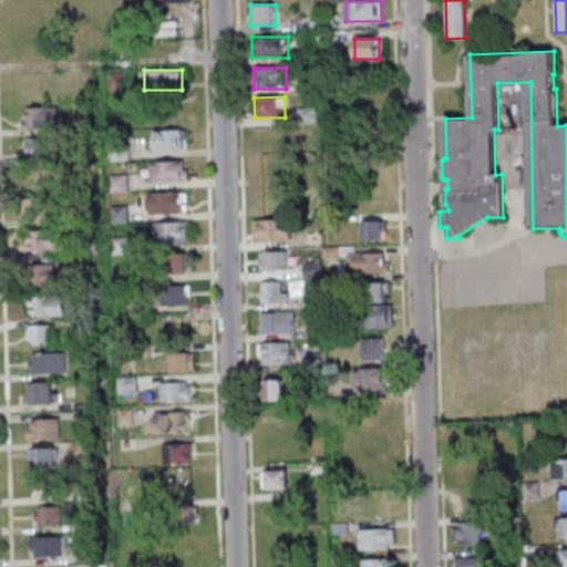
[(59,127),(59,107),(22,107),(22,127),(59,127)]
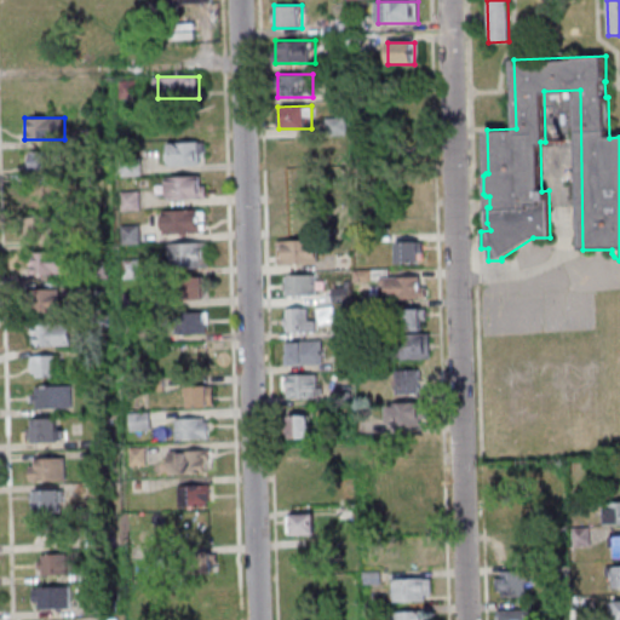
[(205,165),(205,142),(167,142),(167,165),(205,165)]
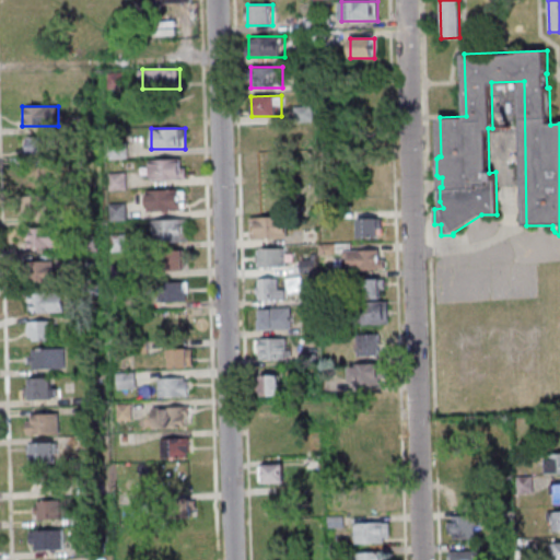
[(57,137),(23,137),(23,155),(57,155),(57,137)]
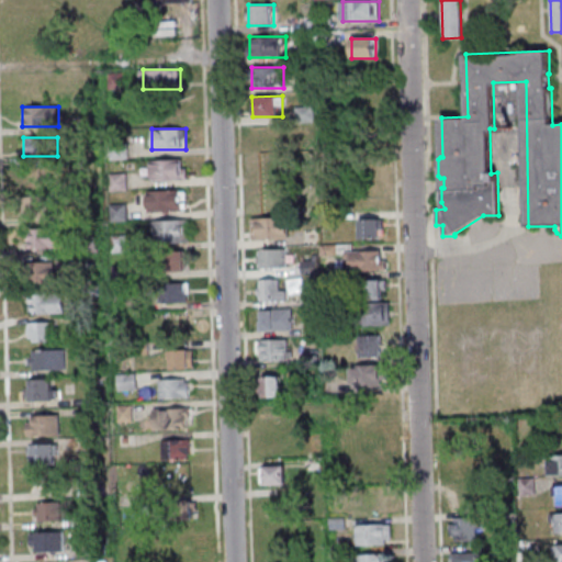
[(282,157),(250,157),(250,177),(282,177),(282,157)]
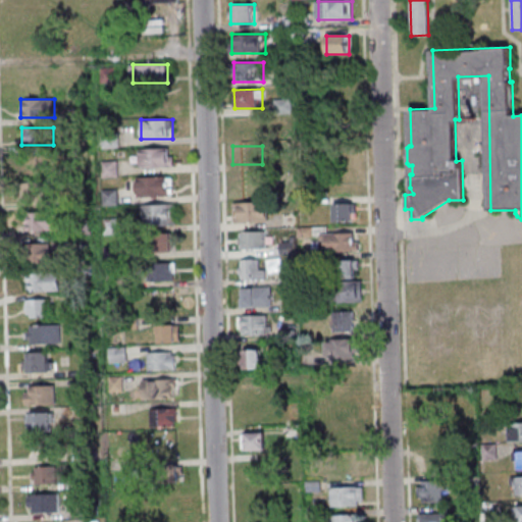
[(142,148),(142,166),(173,166),(173,148),(142,148)]
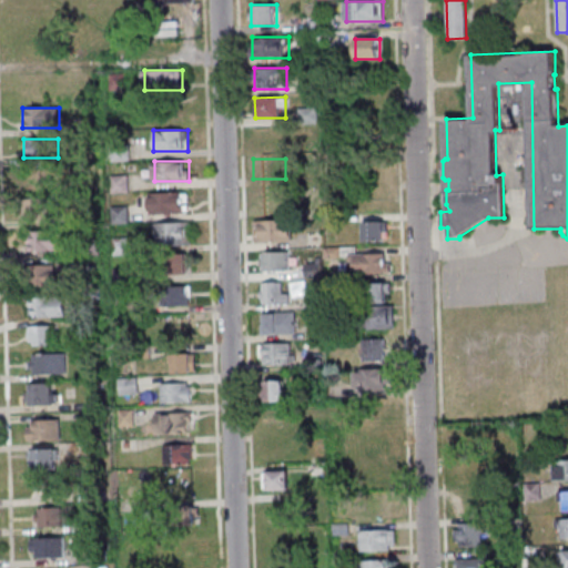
[(27,170),(27,189),(56,189),(56,170),(27,170)]
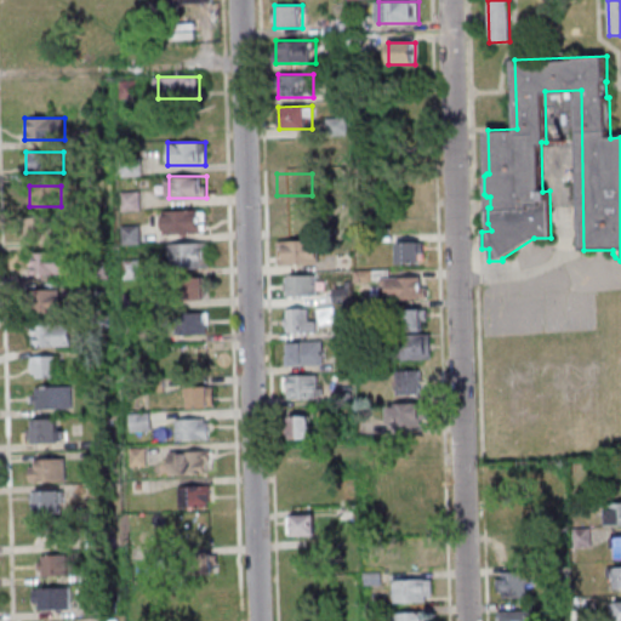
[(138,209),(138,194),(125,194),(125,209),(138,209)]
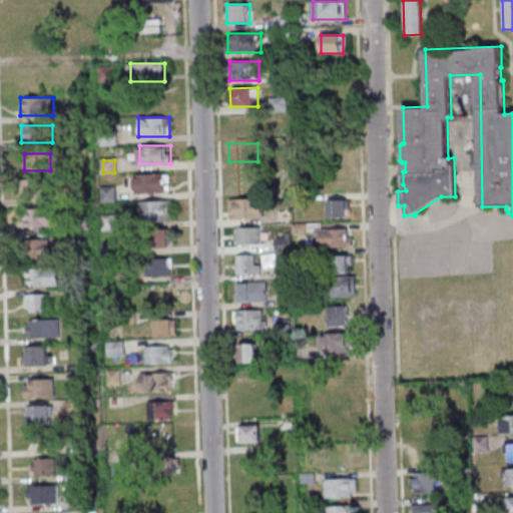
[(229,189),(250,189),(250,170),(229,170),(229,189)]
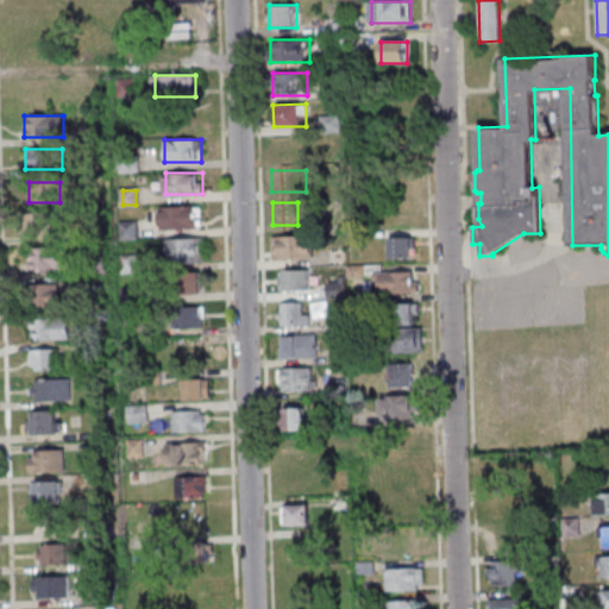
[(201,206),(161,206),(161,230),(201,230),(201,206)]
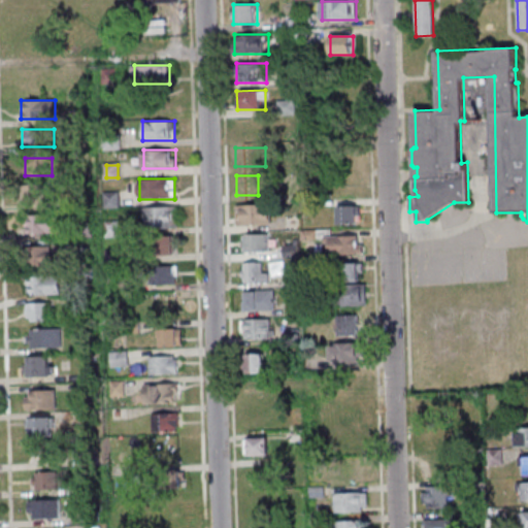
[(24,187),(24,204),(51,204),(51,187),(24,187)]
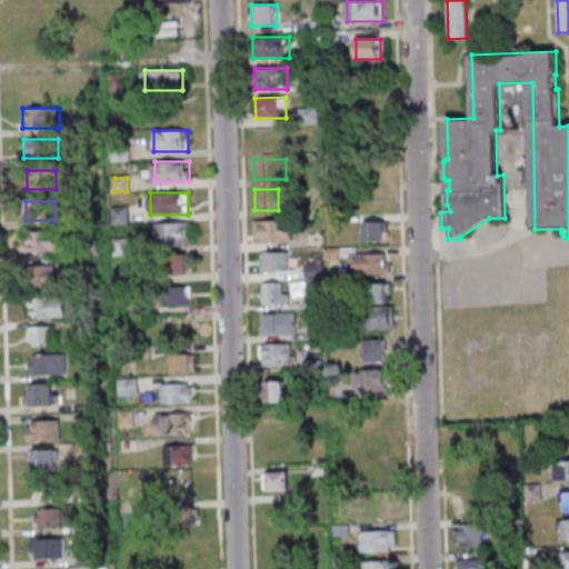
[(256,220),(256,241),(292,241),(292,220),(256,220)]
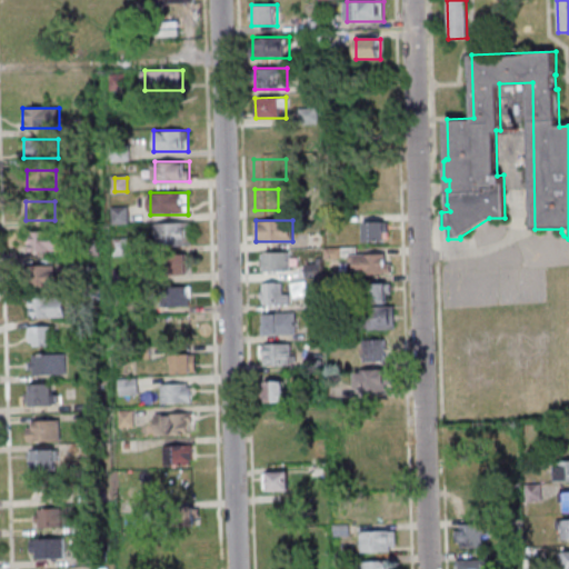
[(363,241),(389,241),(389,220),(363,220),(363,241)]
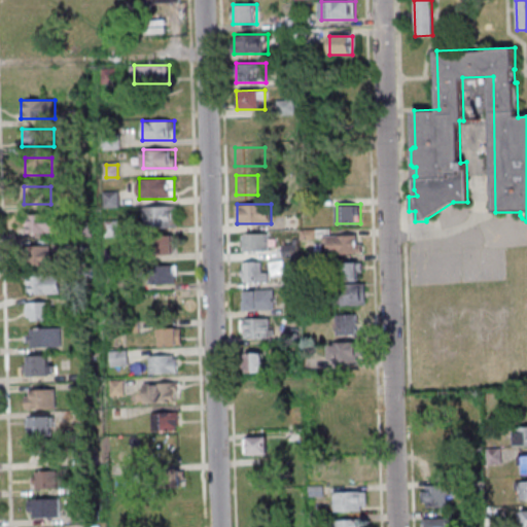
[(177,229),(177,207),(144,207),(144,229),(177,229)]
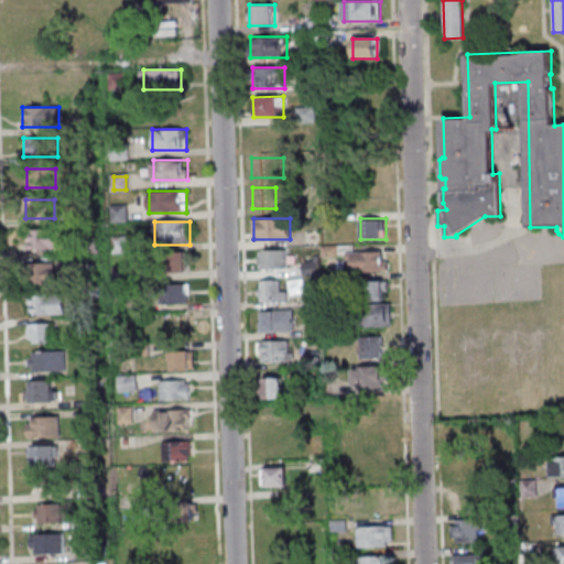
[(28,230),(28,249),(63,249),(63,230),(28,230)]
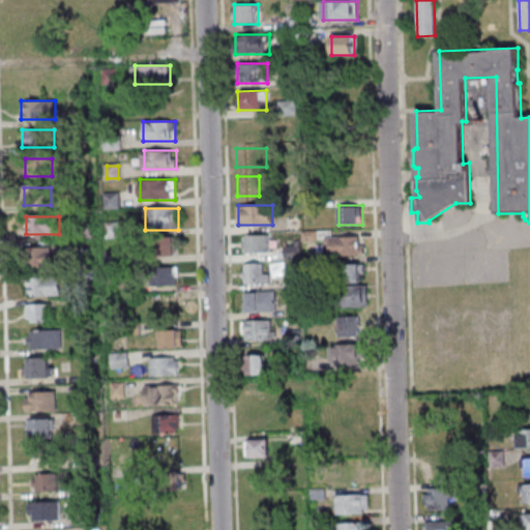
[(270,234),(243,234),(243,253),(270,253),(270,234)]
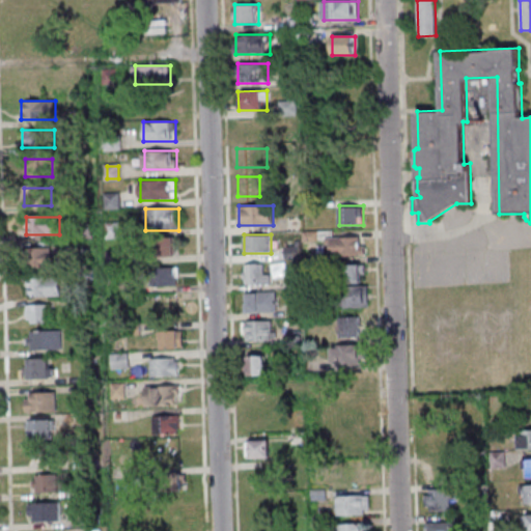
[(363,255),(363,236),(329,236),(329,255),(363,255)]
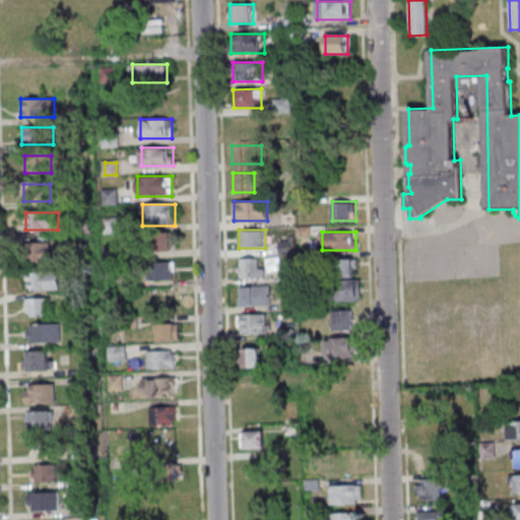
[(173,251),(173,234),(143,234),(143,251),(173,251)]
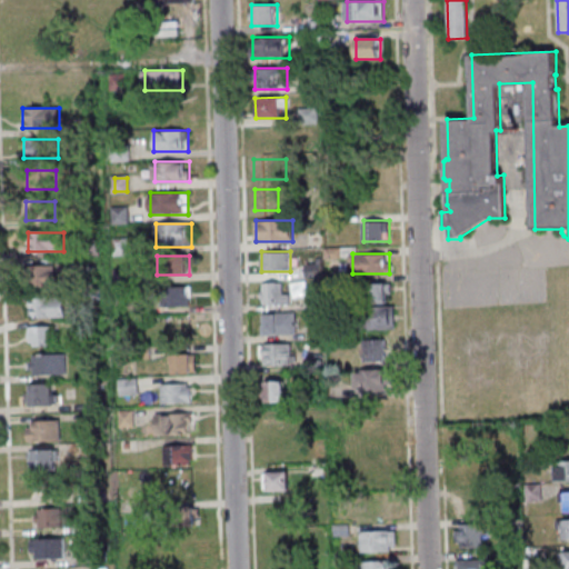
[(57,266),(33,266),(33,286),(57,286),(57,266)]
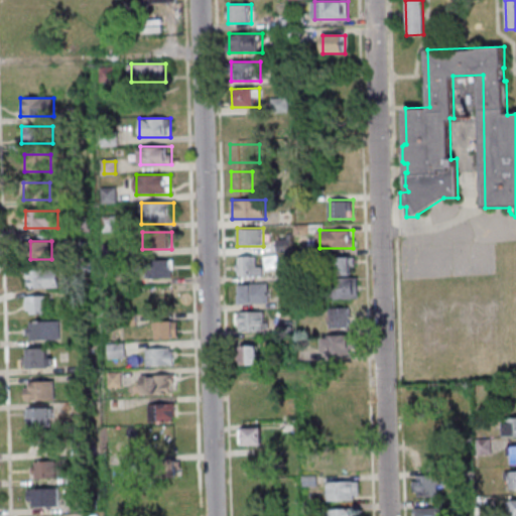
[(237,275),(263,275),(263,265),(259,265),(259,256),(237,256),(237,275)]
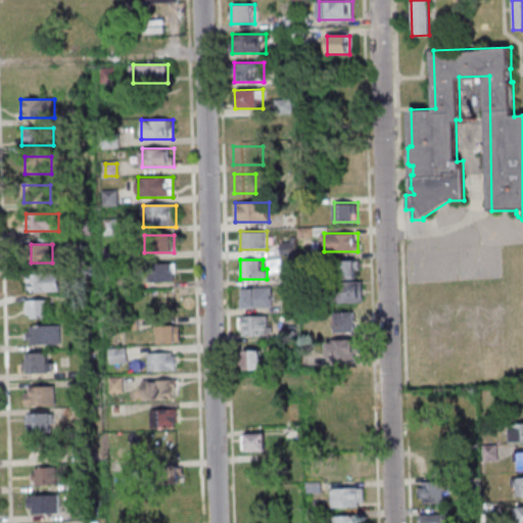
[(359,277),(355,260),(340,263),(342,280),(359,277)]
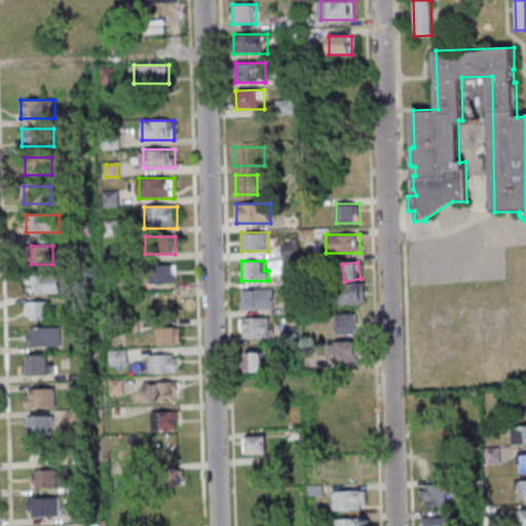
[(177,265),(145,265),(145,283),(177,283),(177,265)]
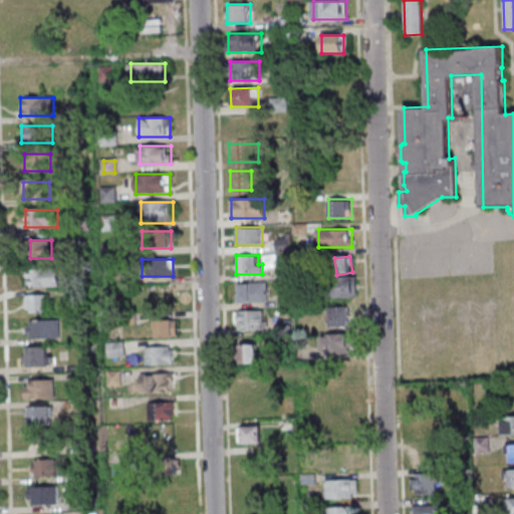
[(59,286),(59,268),(27,268),(27,286),(59,286)]
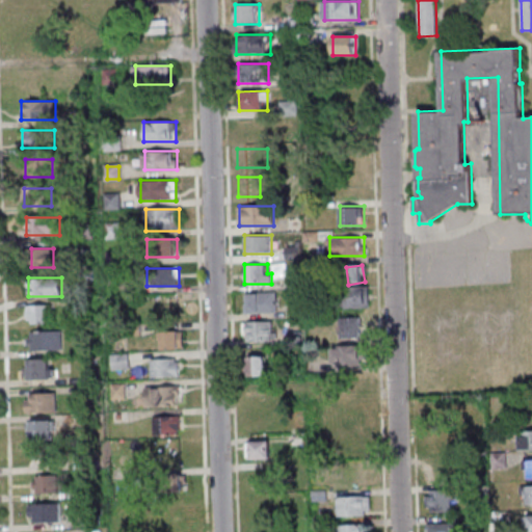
[(367,287),(339,287),(339,309),(367,309),(367,287)]
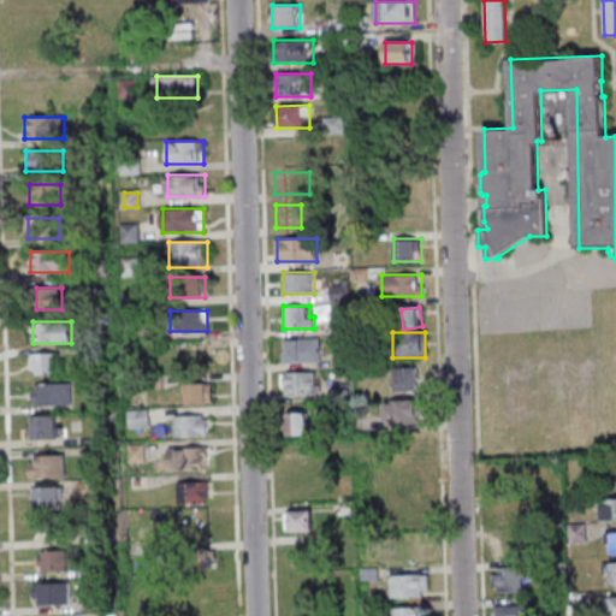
[(320,362),(320,338),(284,339),(285,362),(320,362)]
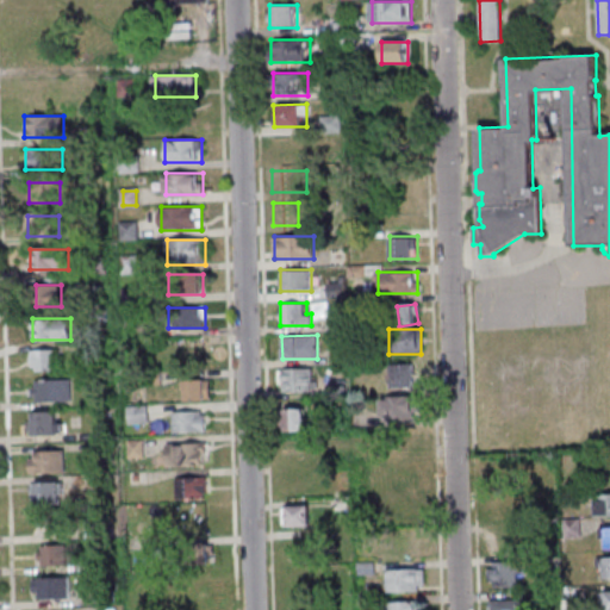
[(57,371),(57,349),(32,349),(32,371),(57,371)]
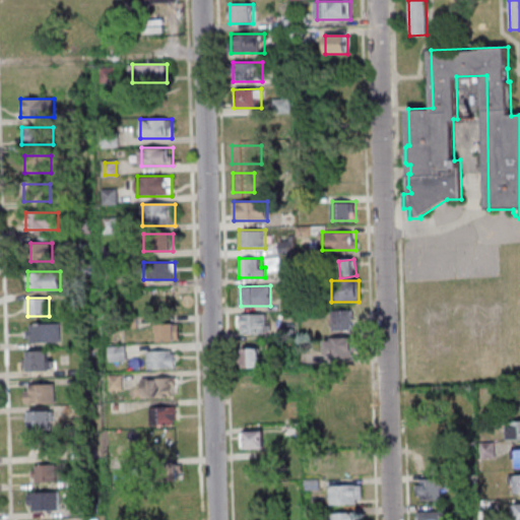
[(332,331),(352,331),(352,311),(332,311),(332,331)]
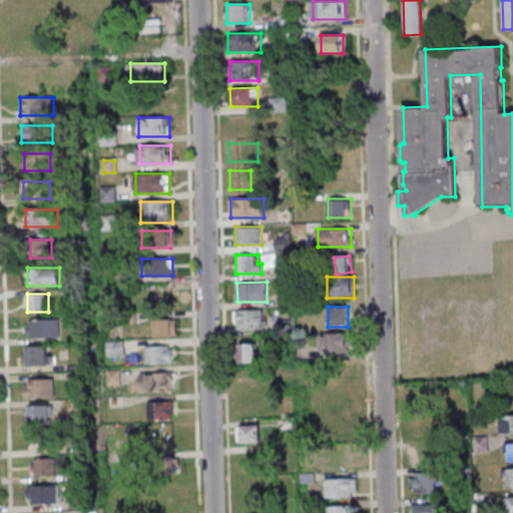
[(266,310),(236,310),(236,329),(266,329),(266,310)]
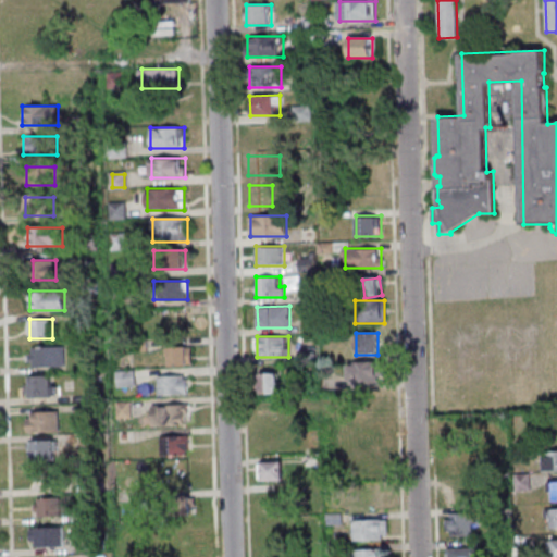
[(193,364),(193,346),(166,346),(166,364),(193,364)]
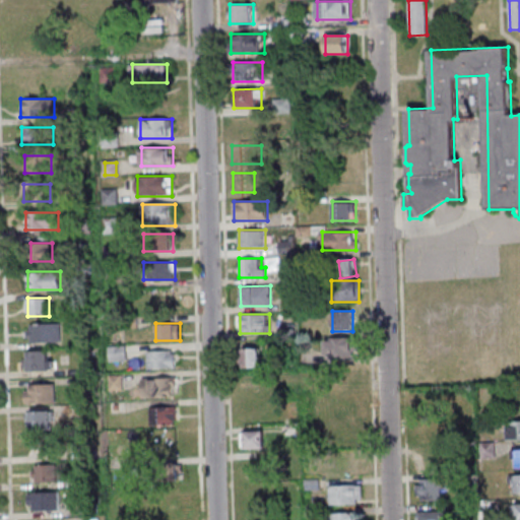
[(61,342),(61,324),(27,324),(27,342),(61,342)]
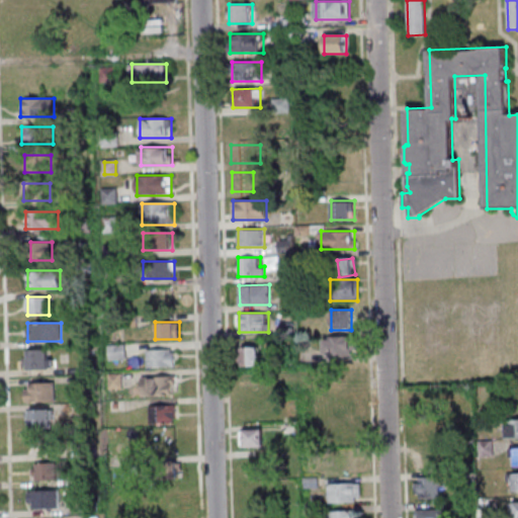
[(325,337),(325,356),(352,356),(352,337),(325,337)]
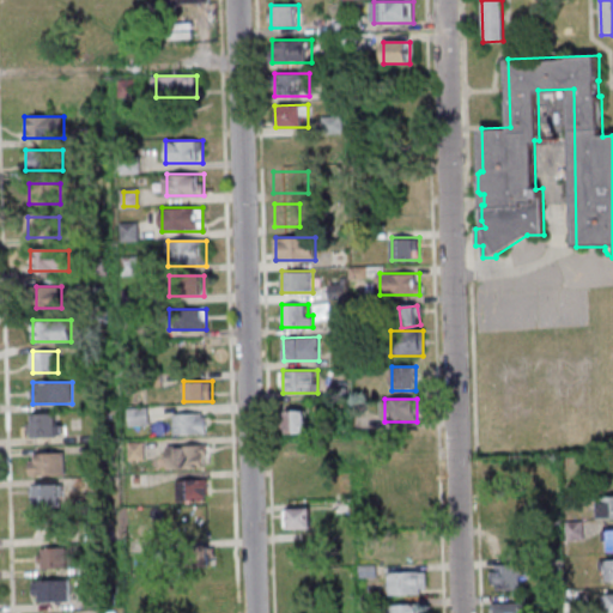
[(147,424),(147,407),(128,407),(128,424),(147,424)]
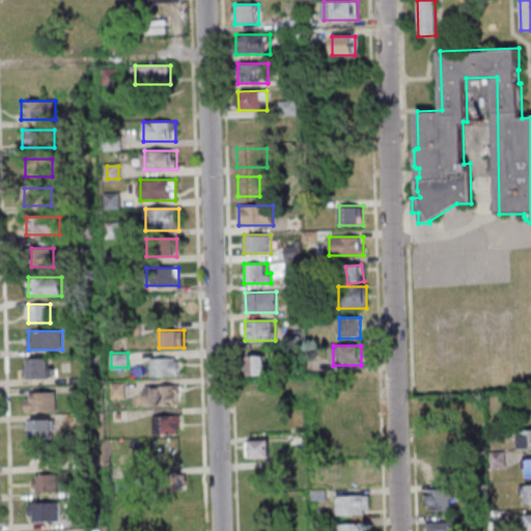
[(247,375),(271,375),(271,356),(247,356),(247,375)]
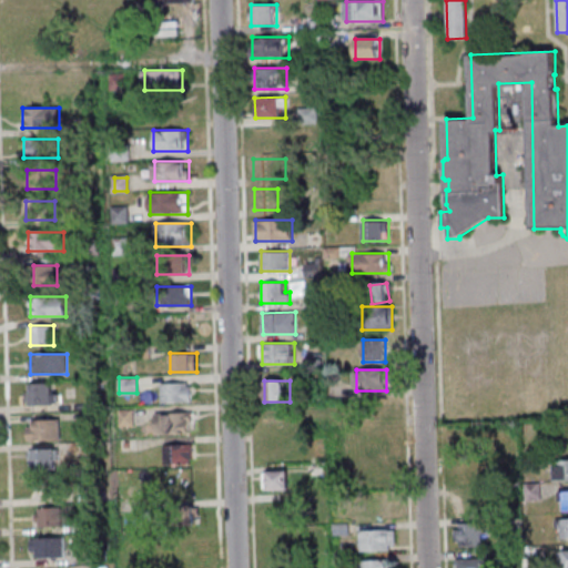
[(53,383),(27,383),(27,405),(53,405),(53,383)]
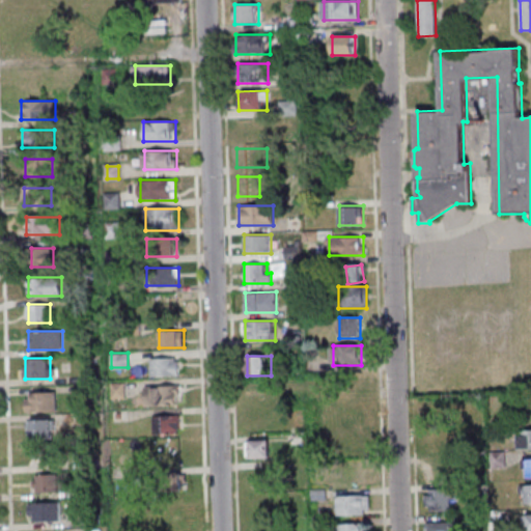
[(178,358),(150,358),(150,375),(178,375),(178,358)]
